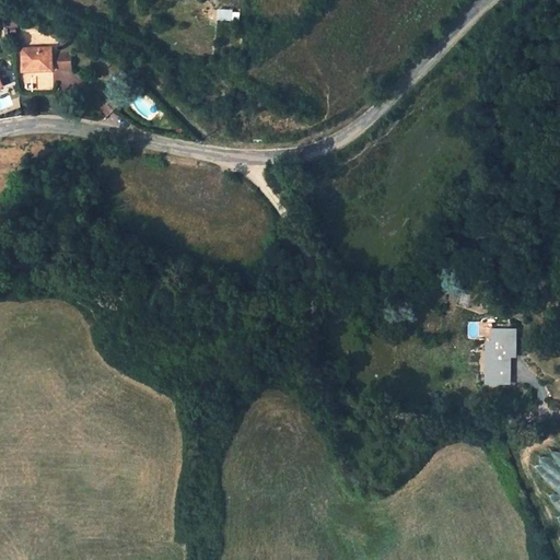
[(217,20),(240,20),(240,10),(217,9),(217,20)]
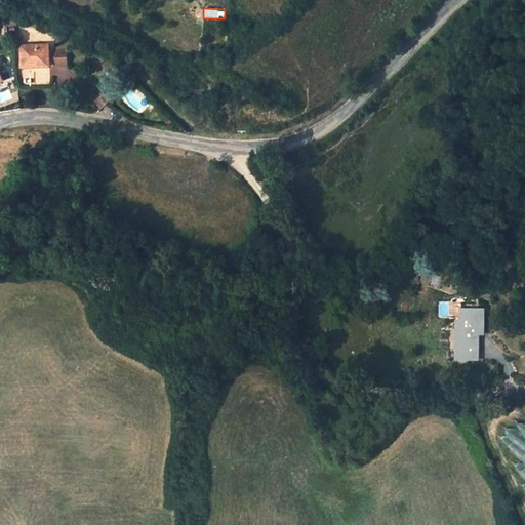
[(48,66),(47,45),(22,46),(22,67),(48,66)]
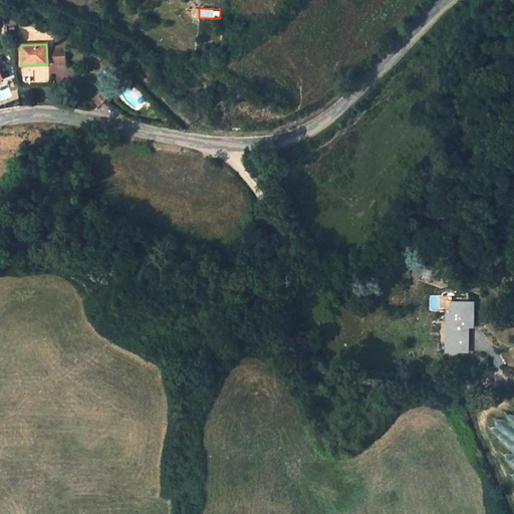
[(63,47),(52,48),(53,64),(64,64),(63,47)]
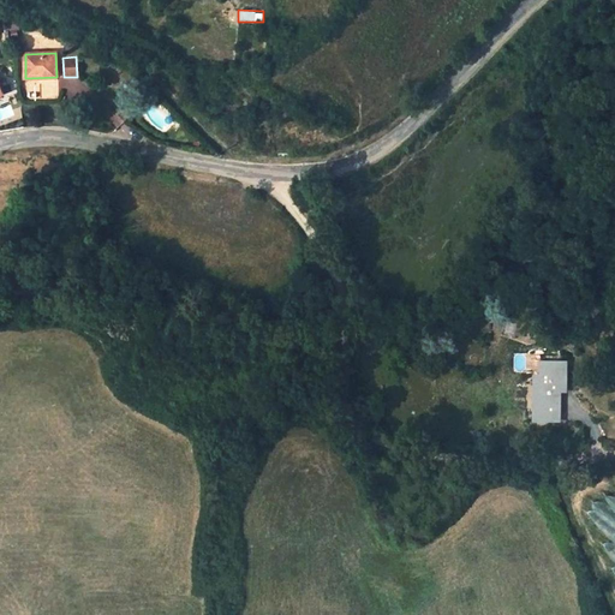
[(571,365),(566,365),(566,359),(547,359),(547,371),(541,371),(542,399),(550,399),(551,417),(567,417),(566,388),(572,387),(571,365)]
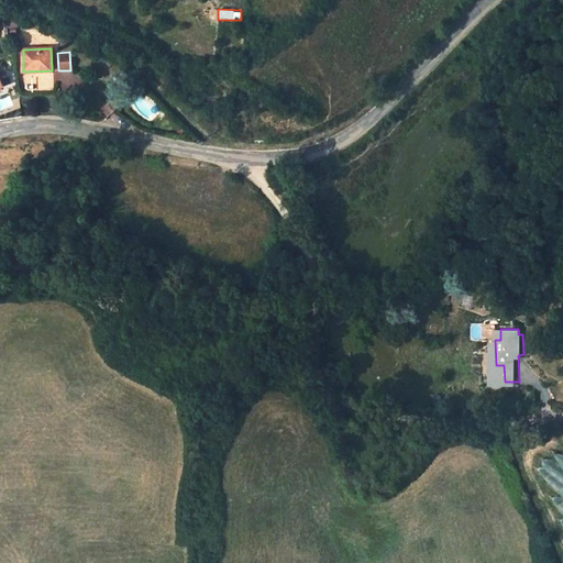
[(562,455),(539,462),(543,477),(562,472),(562,455)]
